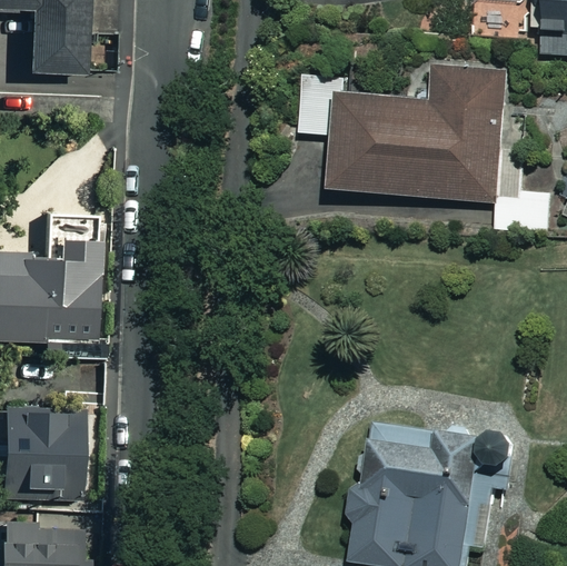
[(0,0),(22,1),(23,68),(81,67),(80,0),(0,0)]
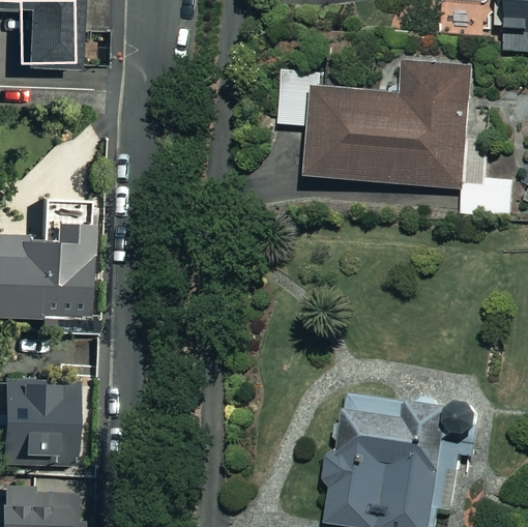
[(493,0),(493,28),(503,28),(503,51),(527,50),(527,0),(493,0)]
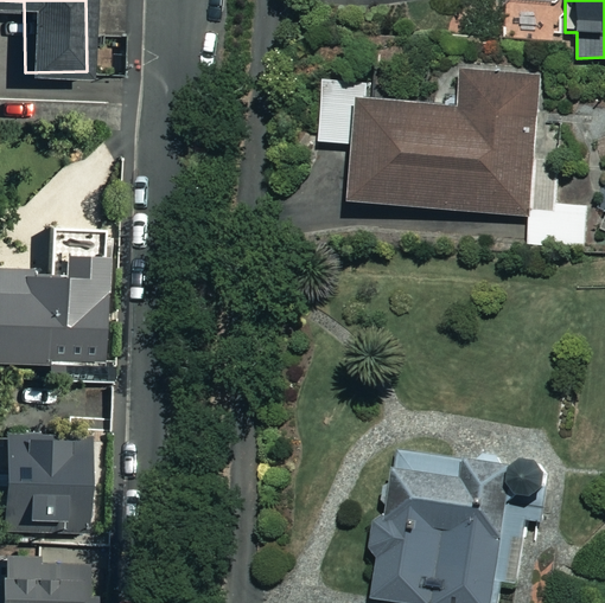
[(478,71),(479,62),(456,62),(454,98),(365,96),(367,81),(319,79),(318,142),(352,143),(350,207),(528,212),(527,243),(590,245),(592,181),(558,180),(558,158),(535,156),(537,72),(478,71)]
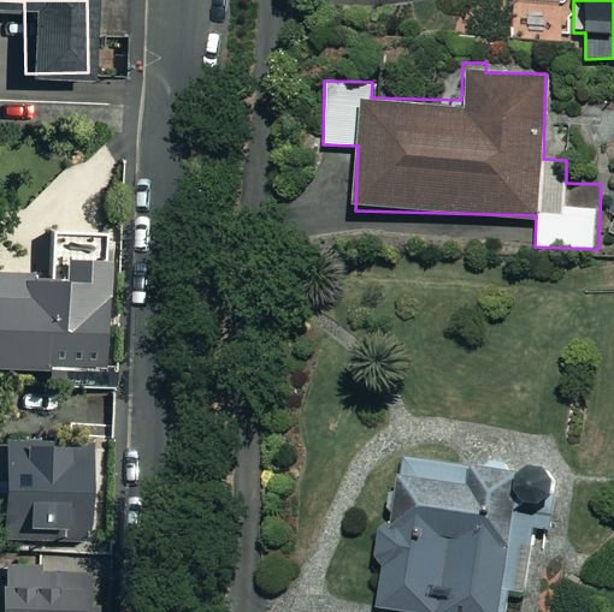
[(30,277),(30,273),(0,273),(0,370),(106,369),(105,281),(59,281),(59,277),(30,277)]
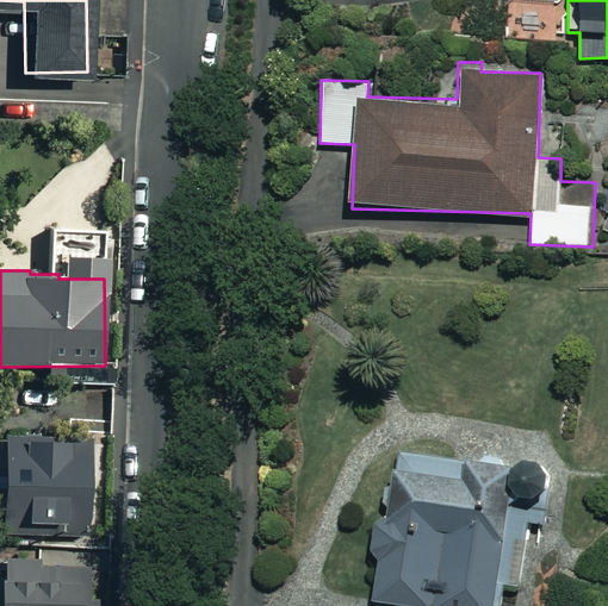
[(81,437),(0,436),(0,535),(82,535),(81,437)]
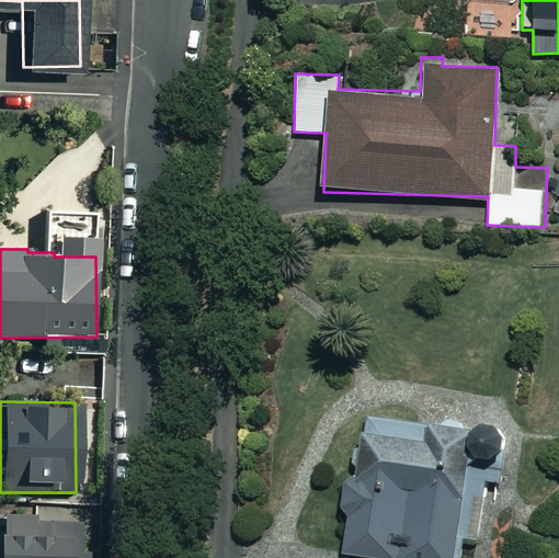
[(485,481),(504,482),(506,436),(501,426),(487,420),(479,421),(470,426),(470,414),(418,410),(417,423),(381,420),(383,410),(363,409),(360,448),(350,447),(349,464),(356,464),(355,479),(344,478),(342,509),(348,509),(344,557),(360,557),(457,557),(459,534),(480,536),(485,481)]
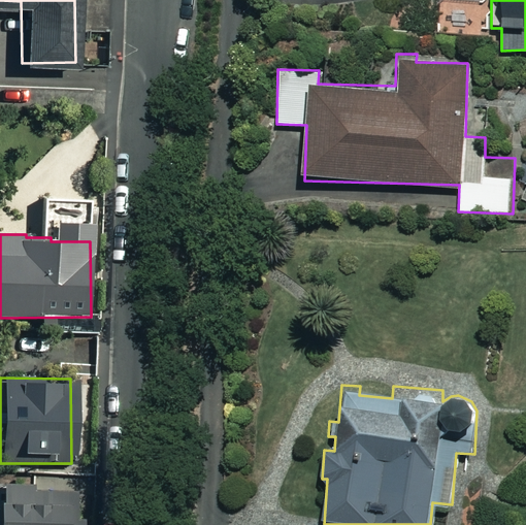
[(31,488),(31,484),(0,482),(0,524),(76,524),(77,489),(31,488)]
